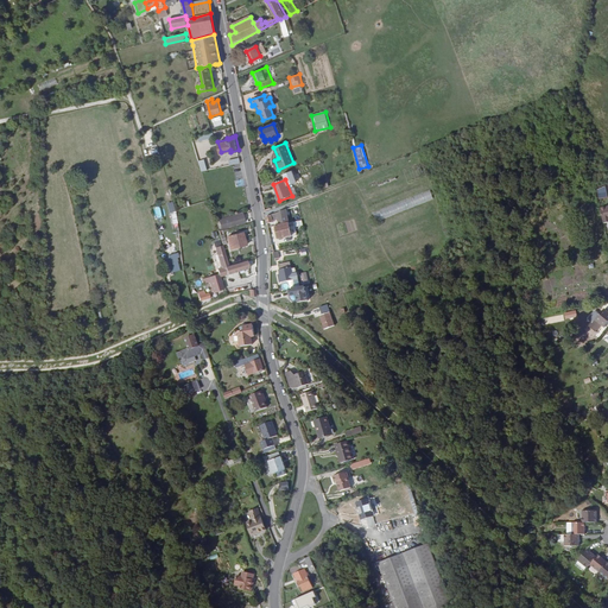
[(407,208),(432,201),(431,194),(393,203),(396,213),(407,209),(407,208)]
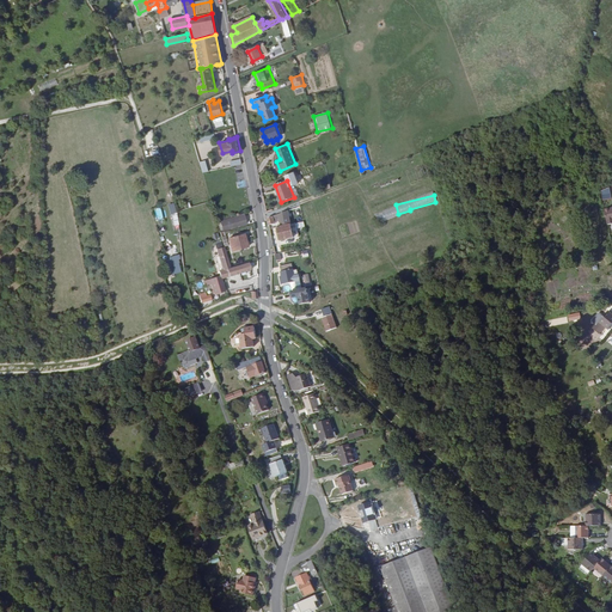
[(288,210),(268,218),(269,225),(275,222),(274,221),(280,219),(281,226),(291,224),(288,210)]
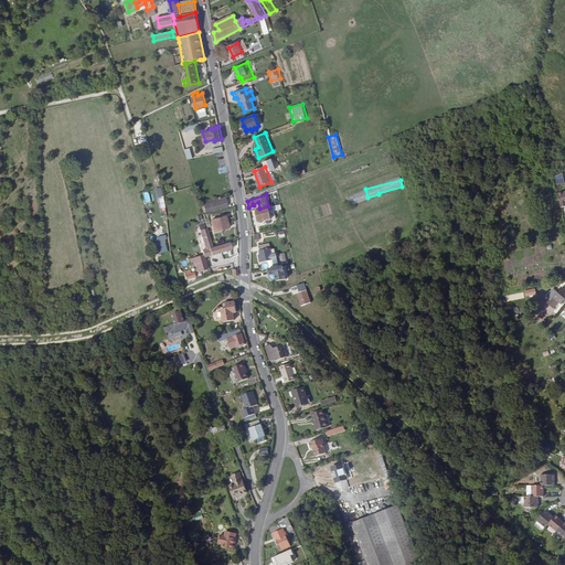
[(228,205),(226,199),(205,205),(206,212),(228,205)]
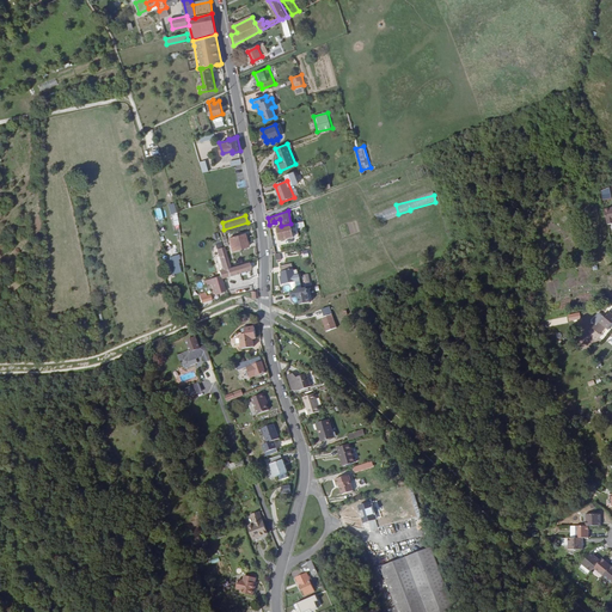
[(461,222),(459,218),(454,219),(453,216),(448,218),(452,226),(461,222)]
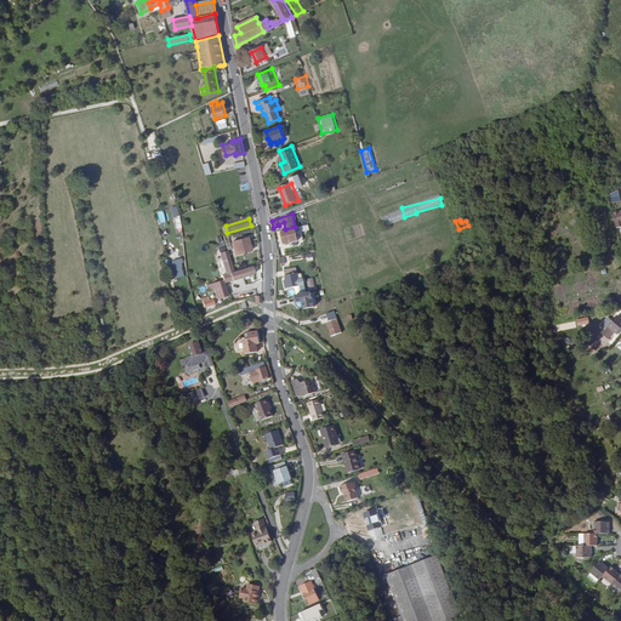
[(295,227),(285,229),(283,229),(285,243),(297,240),(295,227)]
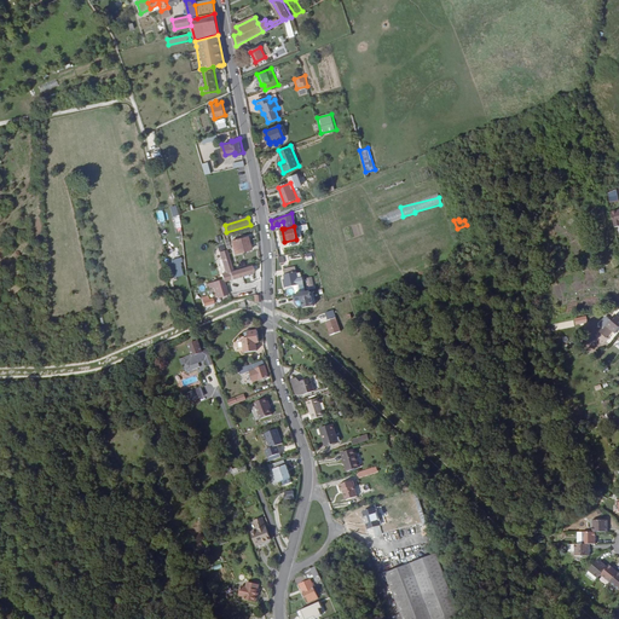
[(253,248),(252,244),(248,236),(232,241),(237,254),(253,248)]
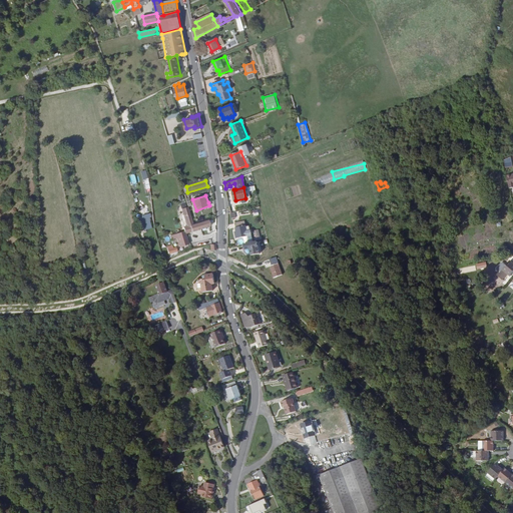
[(210,223),(209,219),(194,224),(188,205),(182,207),(188,226),(184,227),(185,230),(186,233),(211,225),(210,223)]
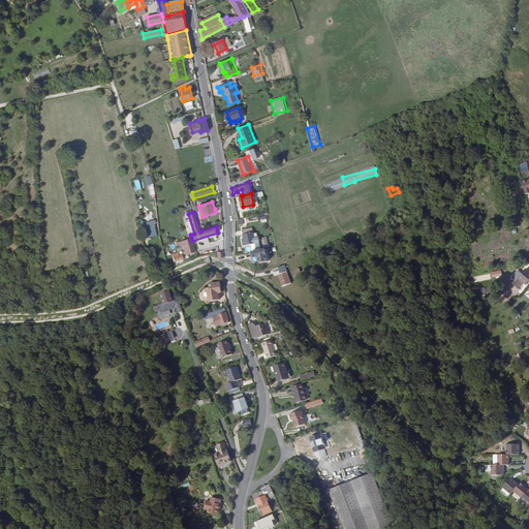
[(151,220),(151,221),(145,223),(147,232),(151,231),(152,235),(156,234),(153,222),(155,221),(155,219),(151,220)]
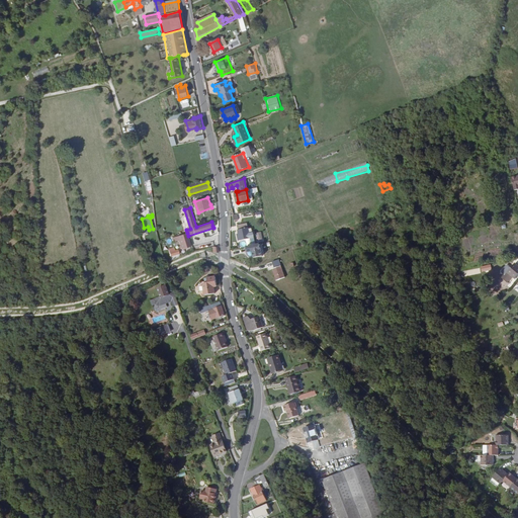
[(249,247),(257,245),(255,238),(251,238),(248,223),(238,225),(240,232),(240,233),(240,235),(239,236),(239,241),(248,239),(249,247)]
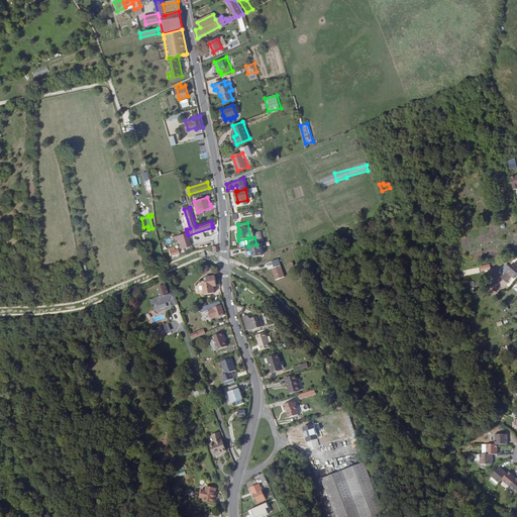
[(188,235),(187,232),(174,236),(175,240),(180,238),(183,247),(191,244),(188,235)]
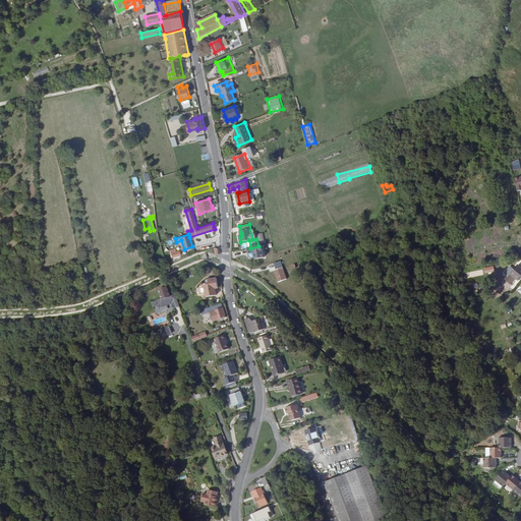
[(250,248),(247,248),(248,253),(255,252),(256,259),(265,257),(263,245),(250,248)]
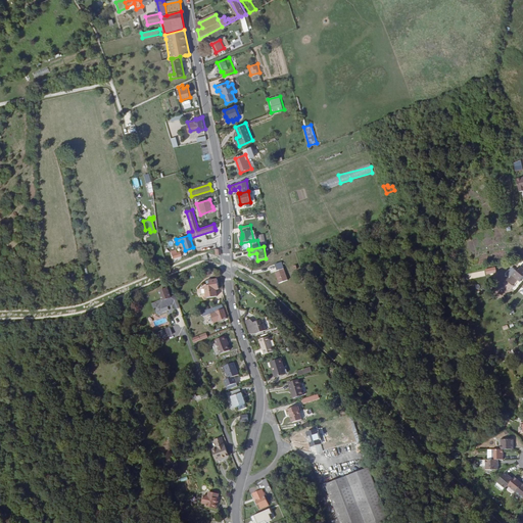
[(288,280),(283,266),(279,268),(279,270),(276,271),(280,283),(288,280)]
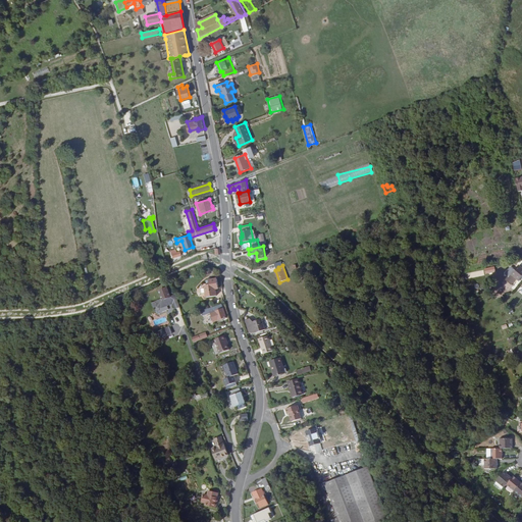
[(518,271),(509,281),(514,286),(519,280),(521,282),(521,281),(521,266),(518,271)]
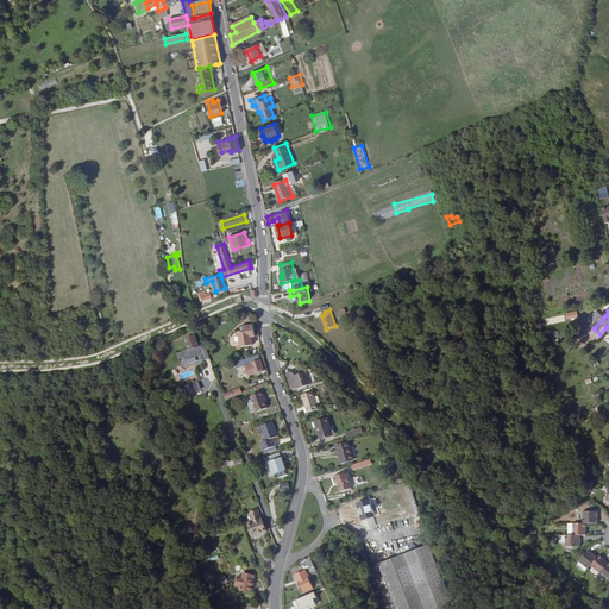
[(602,315),(592,327),(594,328),(604,316),(602,315)]
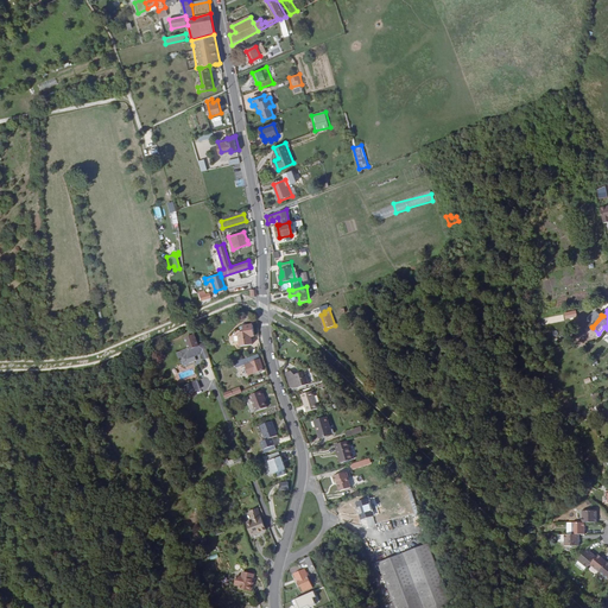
[(244,330),(240,330),(242,344),(252,342),(251,335),(254,335),(253,324),(244,325),(244,330)]
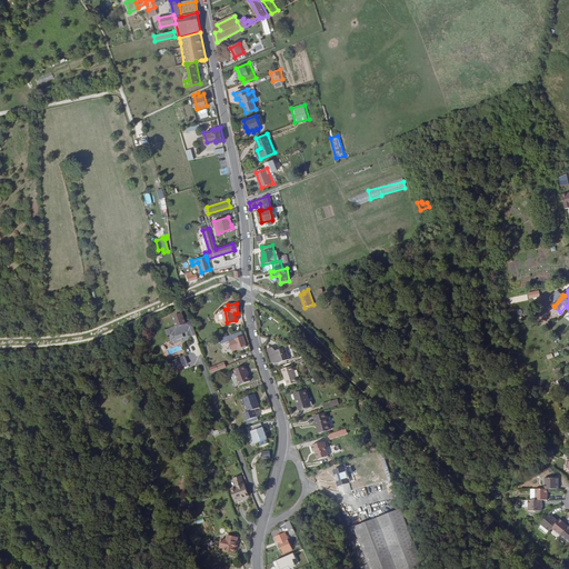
[(186,319),(183,313),(175,317),(177,326),(170,328),(172,335),(176,336),(190,331),(191,333),(197,332),(191,317),(186,319)]
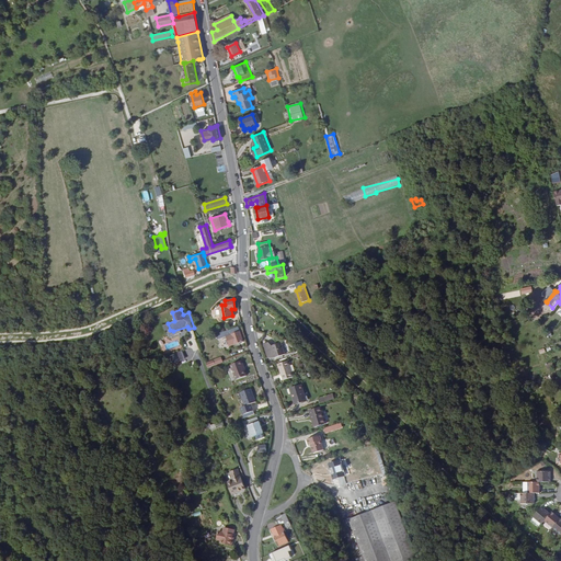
[(243,341),(239,328),(230,330),(231,334),(228,335),(231,345),(243,341)]
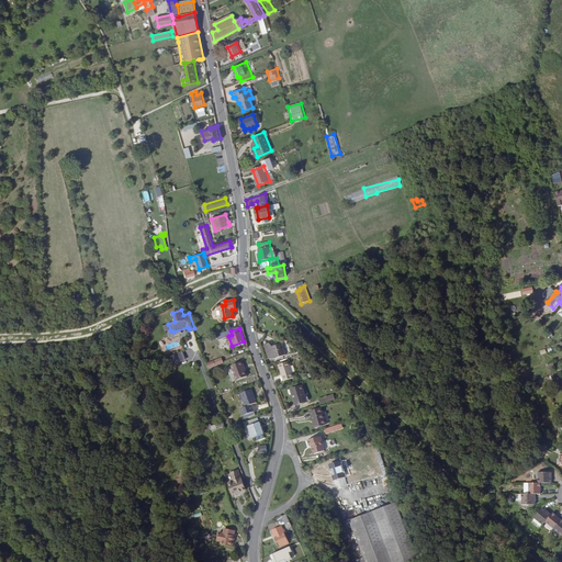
[(283,346),(273,348),(273,347),(270,344),(265,345),(269,360),(274,360),(287,357),(283,346)]
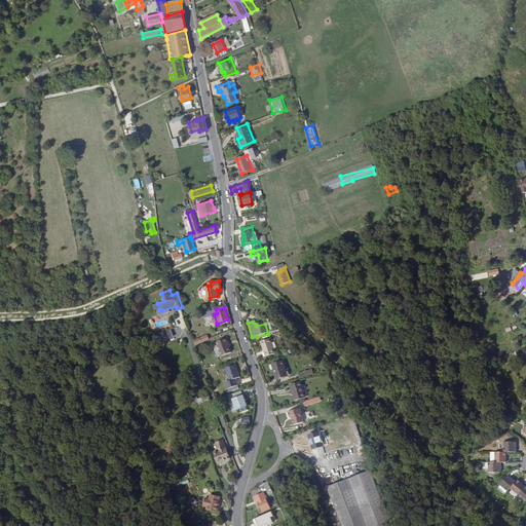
[(171,325),(159,329),(161,335),(167,333),(170,339),(175,337),(171,325)]
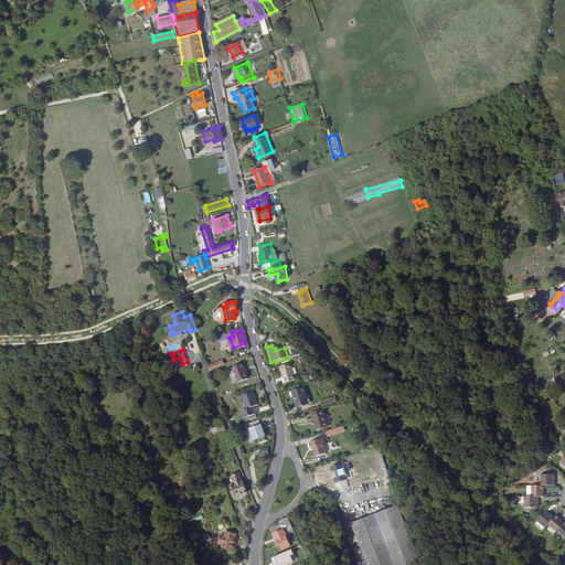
[(242,363),(235,366),(241,381),(246,379),(244,373),(243,368),(244,368),(242,363)]
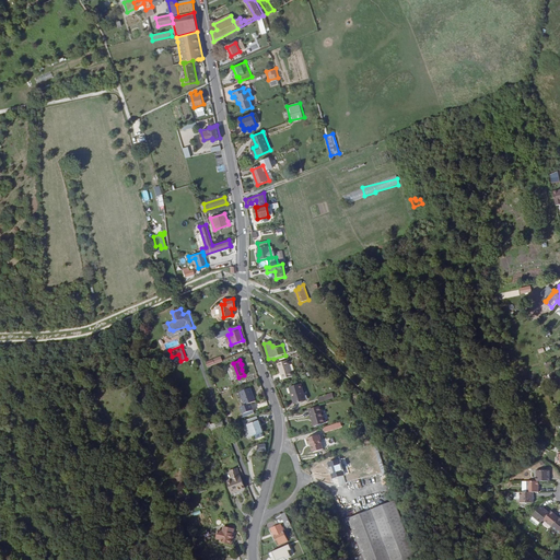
[(294,377),(289,362),(279,365),(284,381),(294,377)]
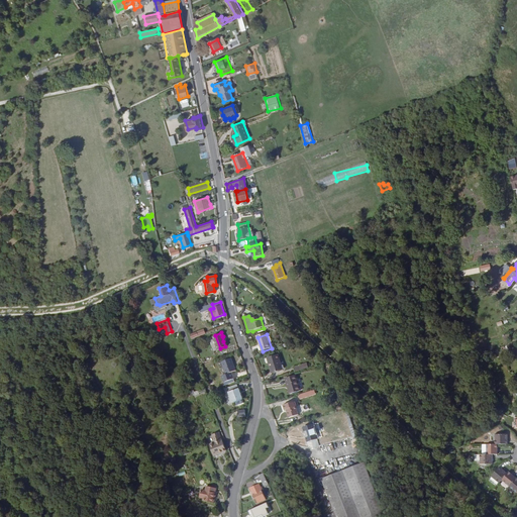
[(220,348),(215,335),(207,338),(211,351),(220,348)]
